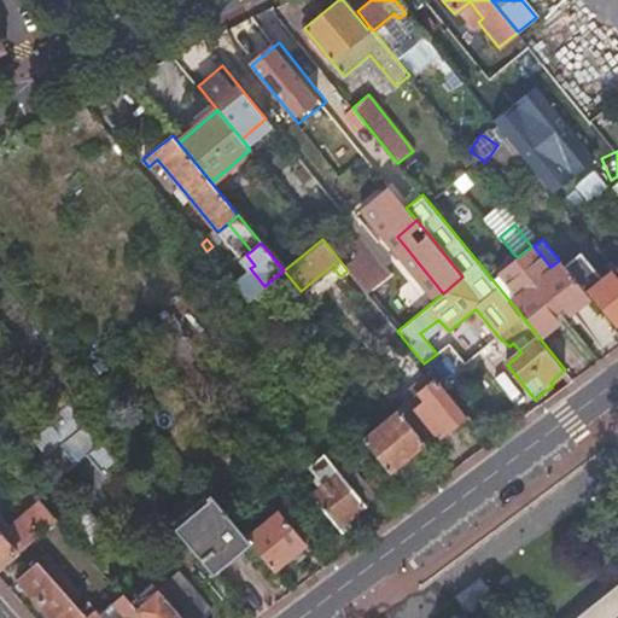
[(534,246),(518,260),(558,309),(563,304),(569,313),(589,296),(587,293),(563,264),(559,261),(551,267),(534,246)]
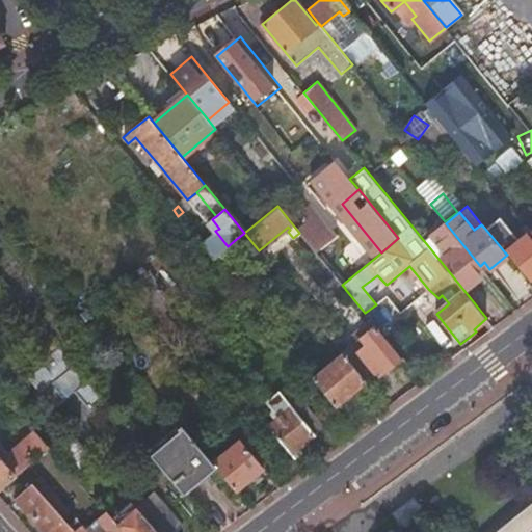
[(498,217),(484,228),(505,253),(507,251),(523,271),(531,264),(531,238),(528,234),(517,242),(498,217)]
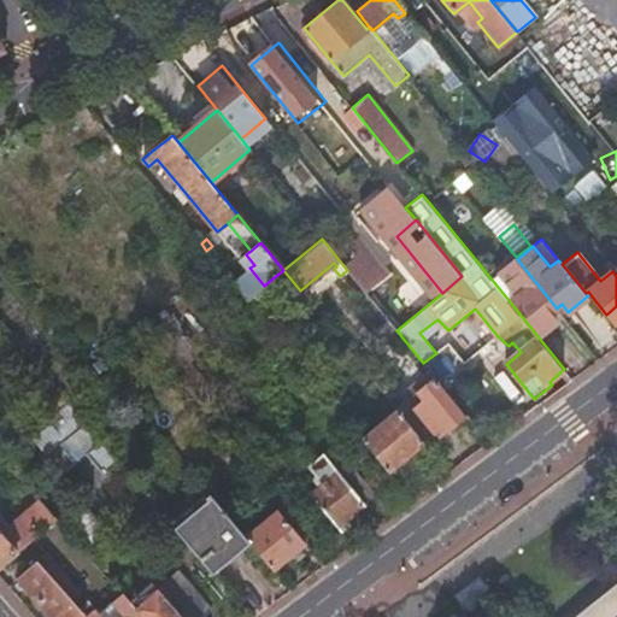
[(242,258),(250,268),(254,265),(246,254),(242,258)]
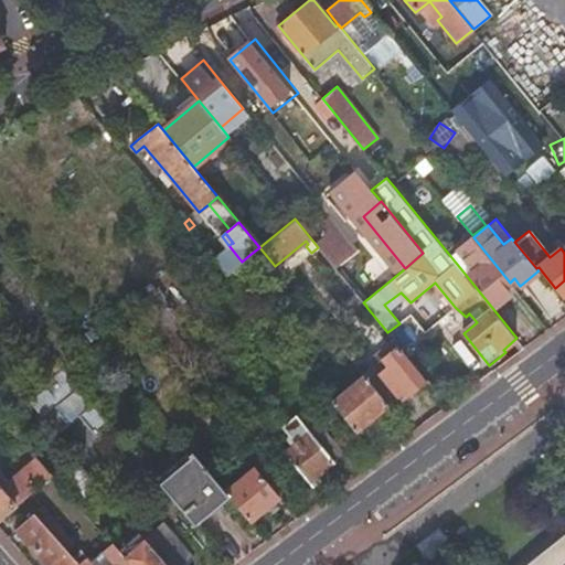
[(466,275),(493,309),(511,294),(504,287),(510,283),(473,237),(458,249),(473,269),(466,275)]
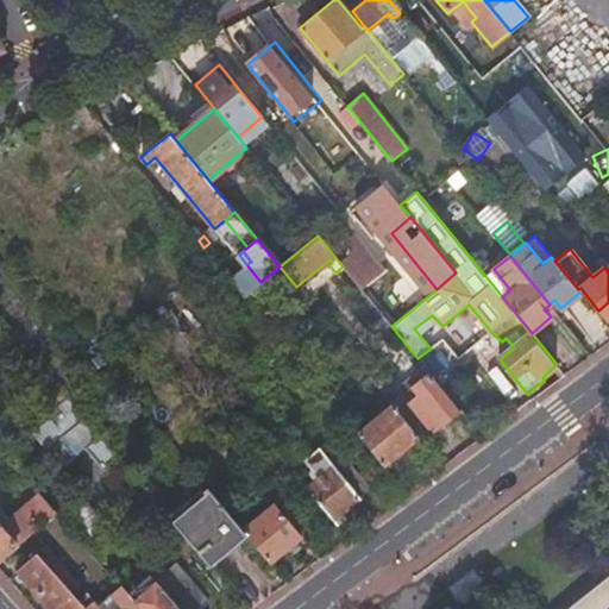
[(381,274),(362,289),(382,314),(391,326),(424,300),(413,286),(400,296),(381,274)]
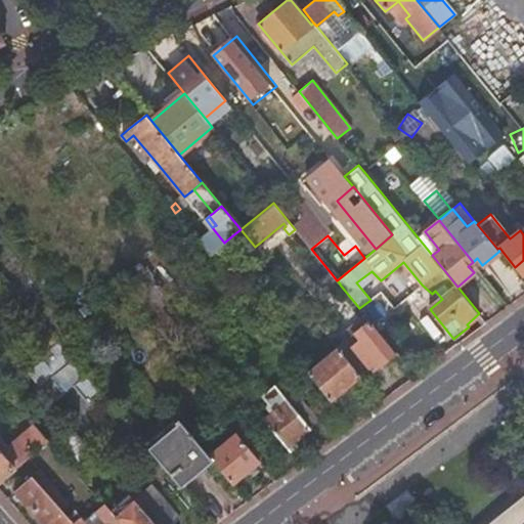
[(217,239),(206,249),(210,255),(221,245),(217,239)]
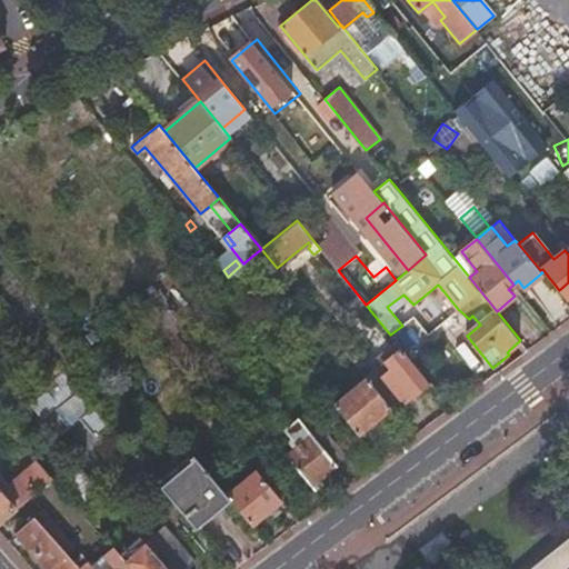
[(513,285),(519,292),(523,288),(518,280),(513,285)]
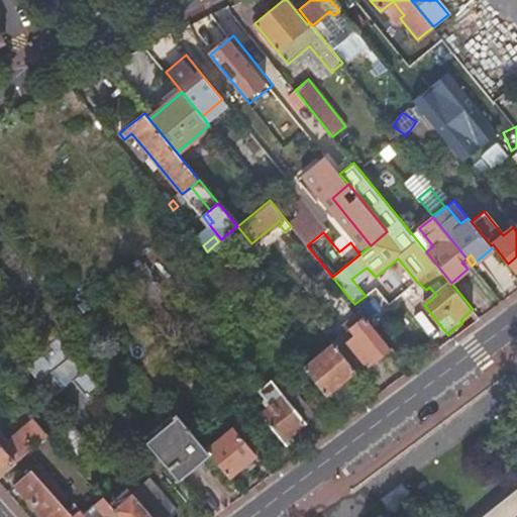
[(398,259),(376,277),(372,280),(391,302),(416,281),(398,259)]
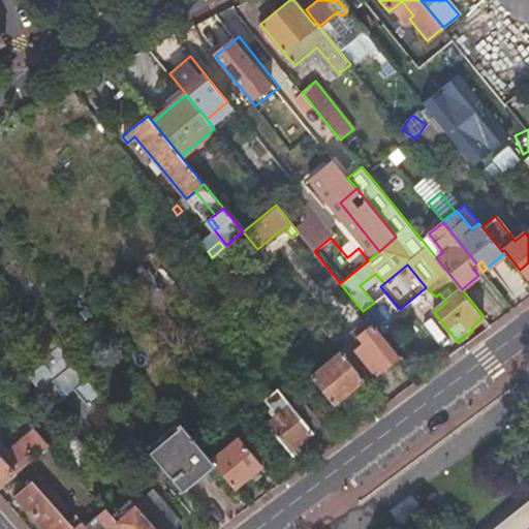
[(478,275),(483,272),(477,265),(472,269),(478,275)]
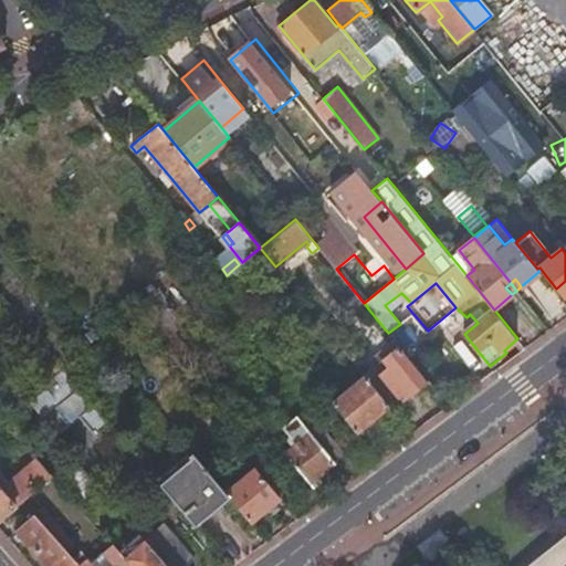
[(364,303),(355,292),(346,301),(357,315),(367,307),(367,306),(364,303)]
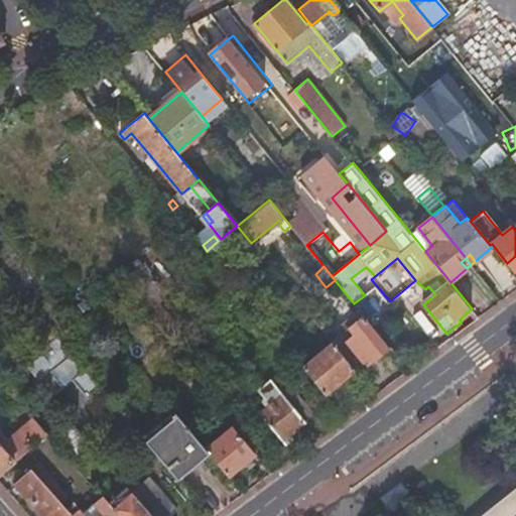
[(43,347),(55,338),(57,336),(23,295),(16,301),(32,321),(27,327),(43,347)]
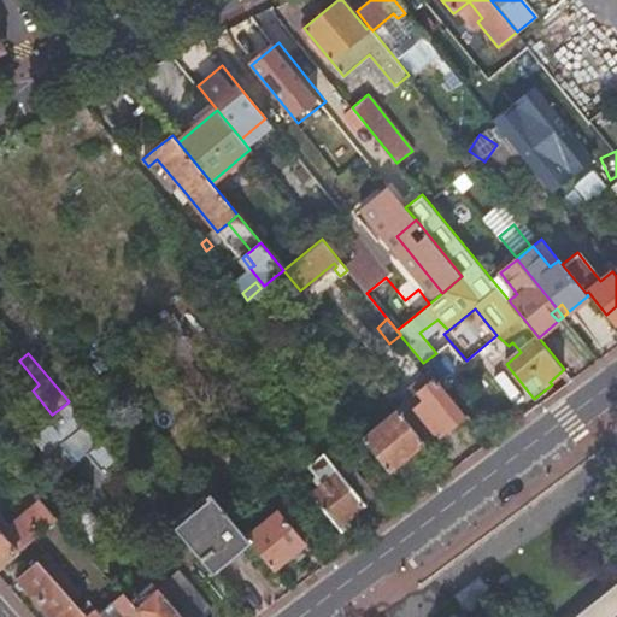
[(398,410),(399,411),(424,441),(434,433),(444,424),(447,429),(465,415),(429,371),(403,393),(409,400),(398,410)]
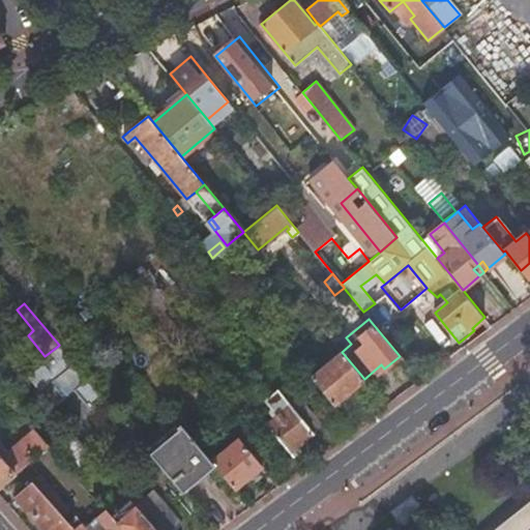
[(335,345),(321,327),(315,332),(329,350),(335,345)]
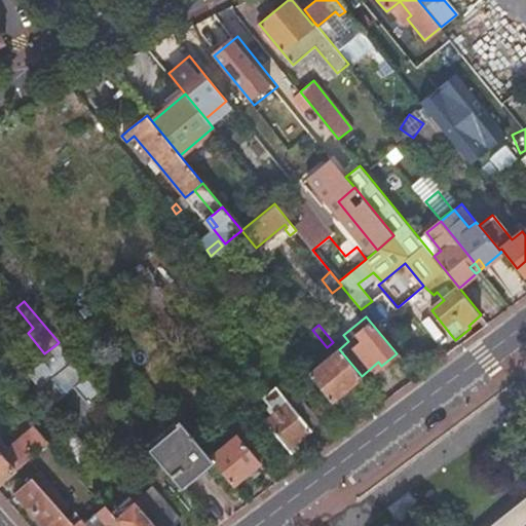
[(37,389),(50,406),(65,392),(51,377),(70,361),(57,344),(44,353),(24,370),(39,387),(37,389)]
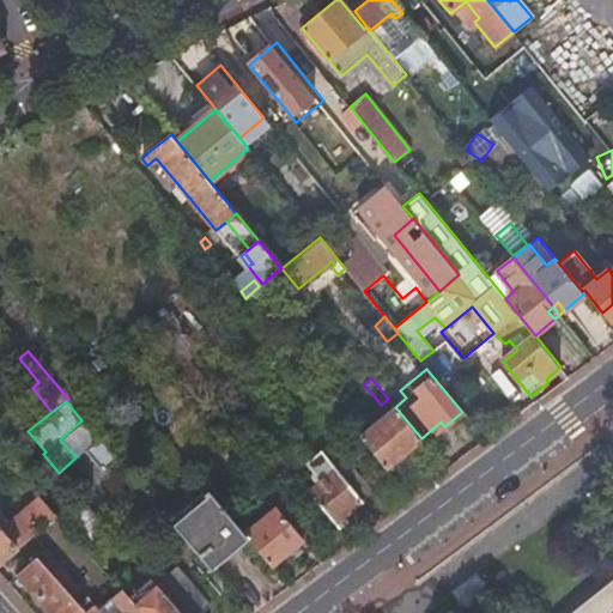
[(360,438),(386,468),(422,438),(396,408),(378,424),(374,417),(369,422),(374,428),(360,438)]
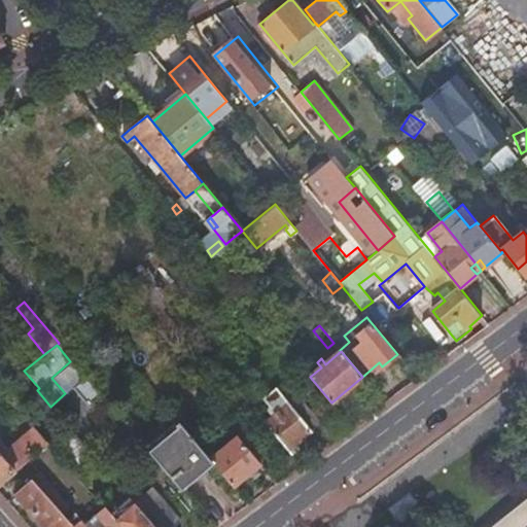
[(42,416),(51,408),(50,407),(37,390),(22,372),(11,381),(42,416)]
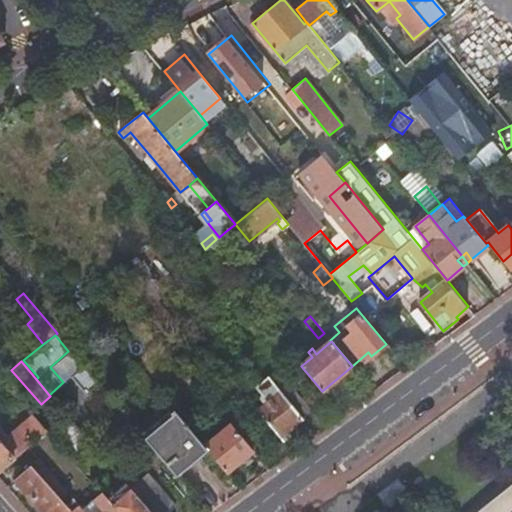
[(97,381),(82,363),(70,374),(85,392),(97,381)]
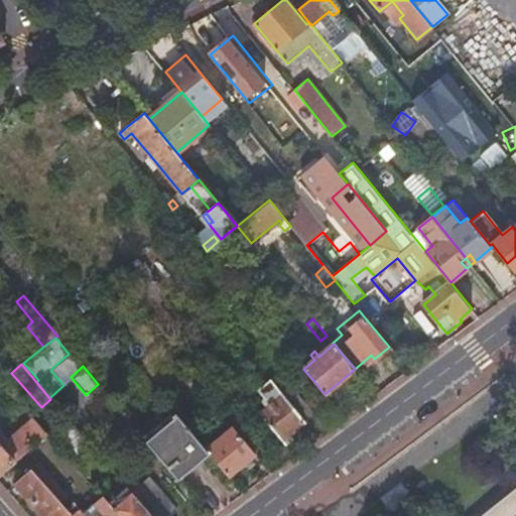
[(259,412),(282,440),(304,422),(287,400),(270,380),(259,390),(270,403),(259,412)]
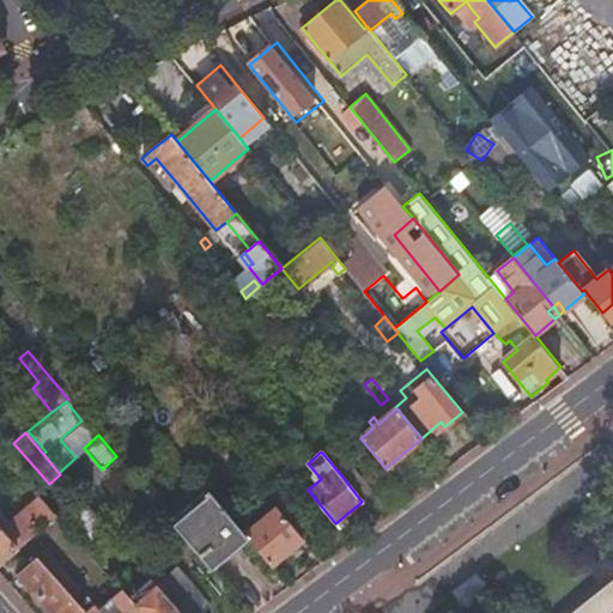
[(341,475),(362,502),(374,492),(352,467),(341,475)]
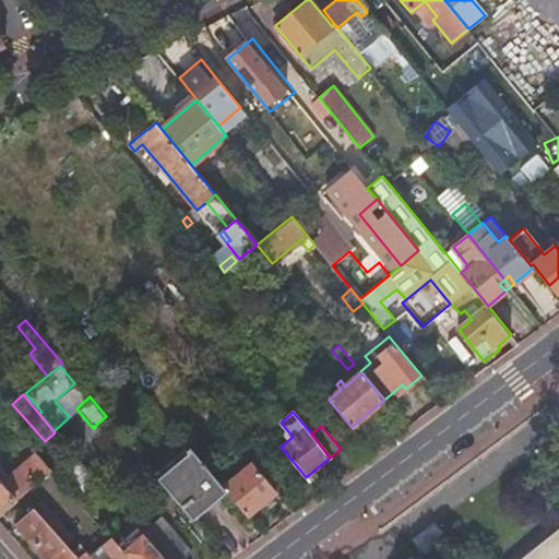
[(158,478),(192,520),(226,490),(223,487),(192,450),(158,478)]
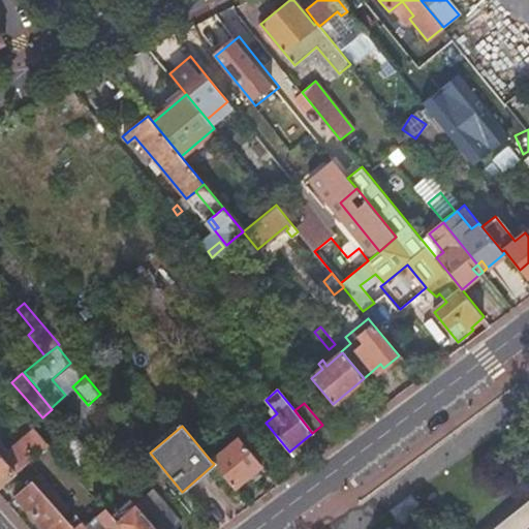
[(0,486),(16,472),(30,462),(49,445),(34,428),(19,441),(22,444),(9,455),(0,443),(0,486)]
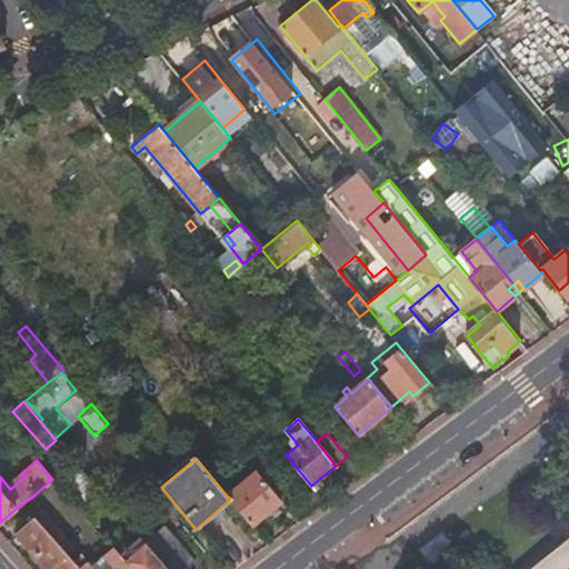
[(57,483),(87,517),(107,499),(78,466),(57,483)]
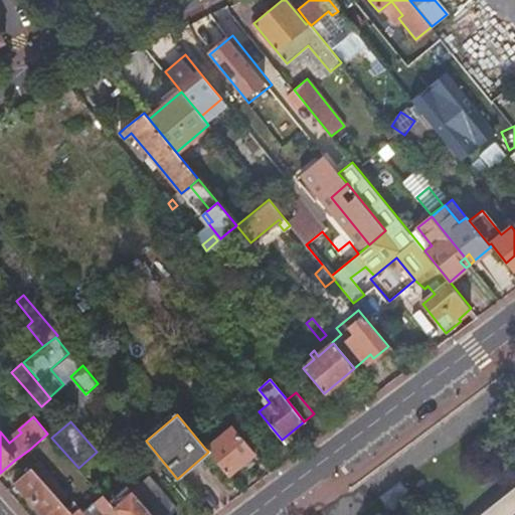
[(208,452),(227,474),(253,452),(232,425),(205,449),(208,452)]
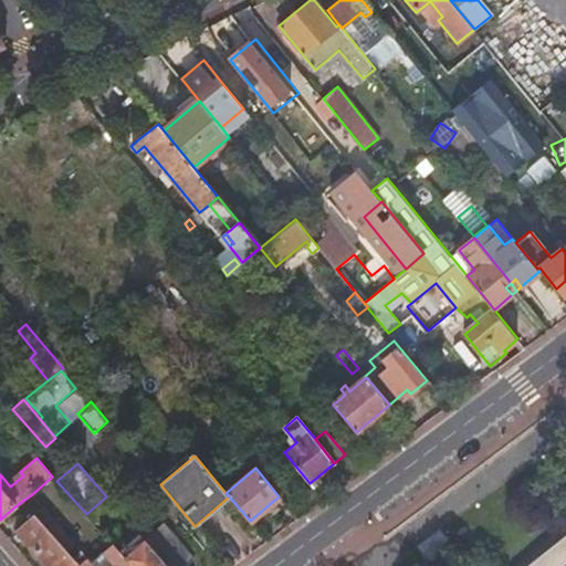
[(19,506),(30,520),(43,507),(32,494),(19,506)]
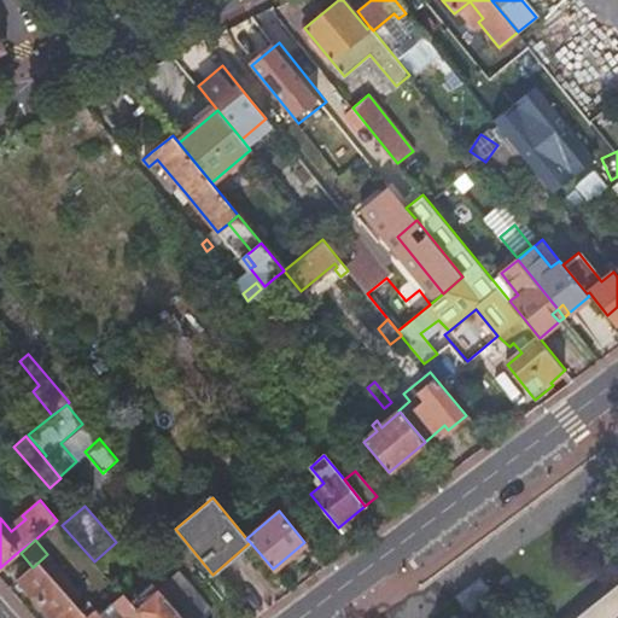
[(24,586),(38,601),(63,579),(66,576),(47,554),(33,567),(18,579),(19,581),(16,584),(21,590),(24,586)]
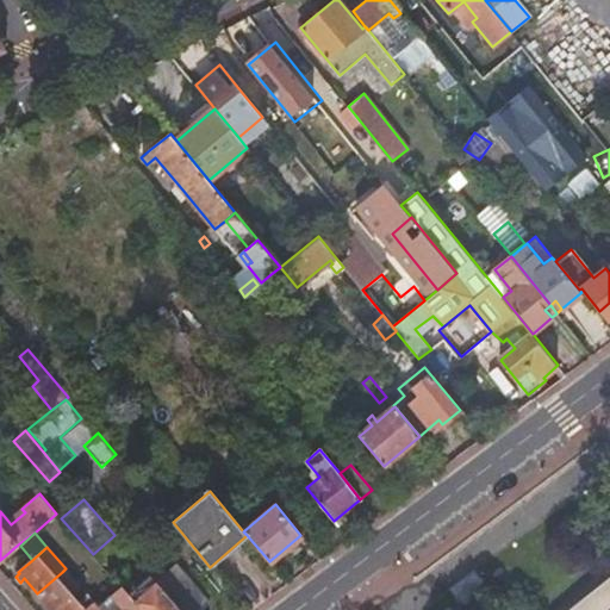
[(156,583),(179,609),(200,609),(209,603),(175,565),(155,582),(156,583)]
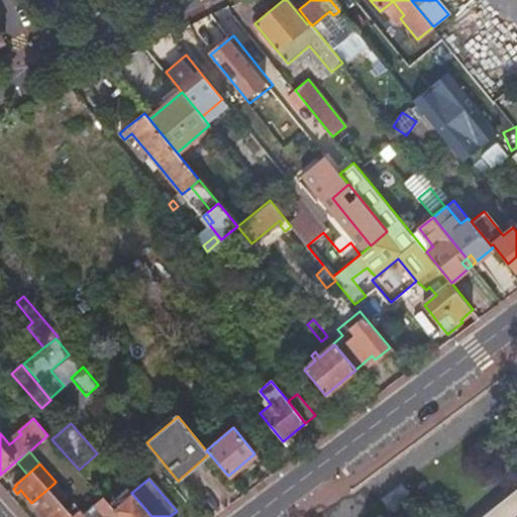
[(72,516),(73,516),(68,510),(62,503),(69,497),(56,482),(53,485),(31,503),(42,516),(40,516),(72,516)]
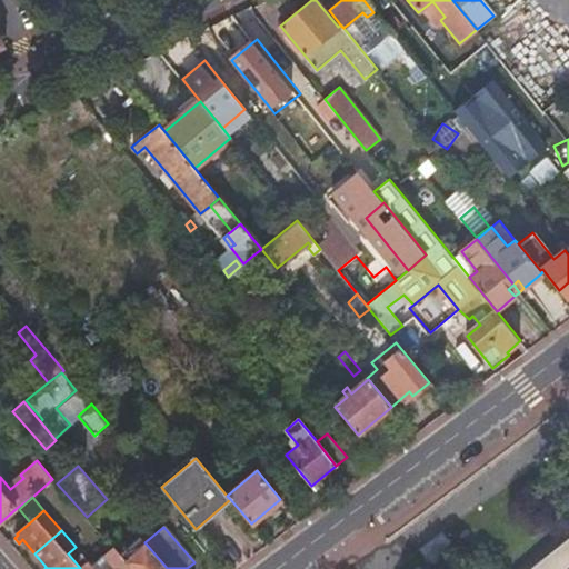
[(568,568),(568,541),(536,568),(568,568)]
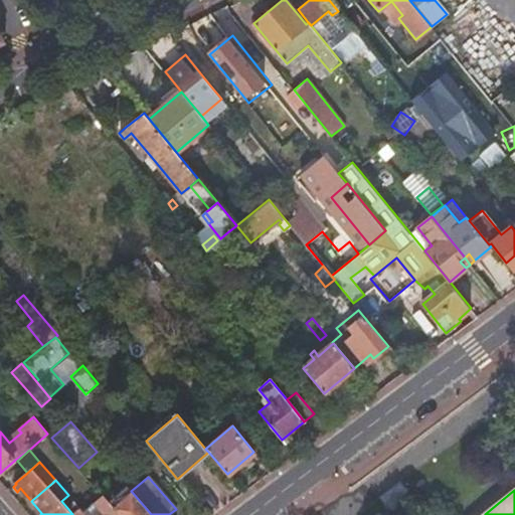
[(120,514),(151,514),(132,492),(113,507),(120,514)]
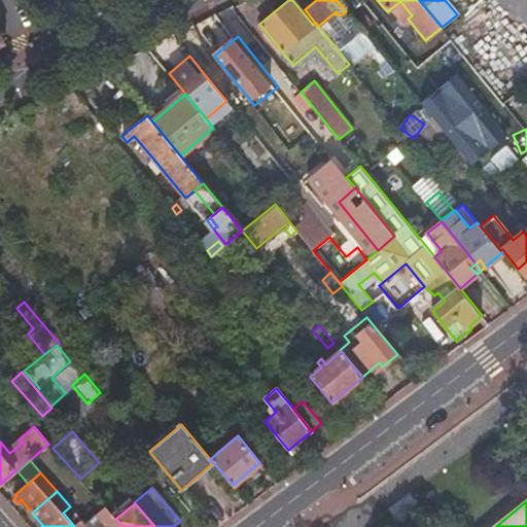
[(123,526),(115,519),(105,506),(93,518),(99,526),(123,526)]
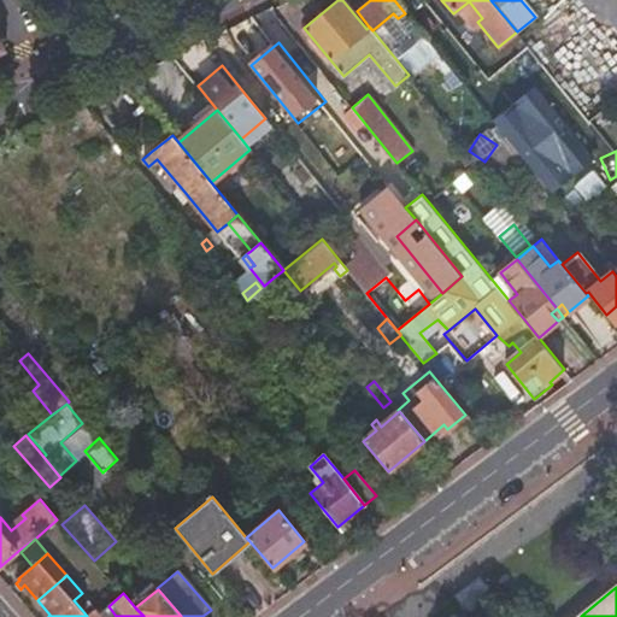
[(81,609),(87,616),(97,609),(89,601),(81,609)]
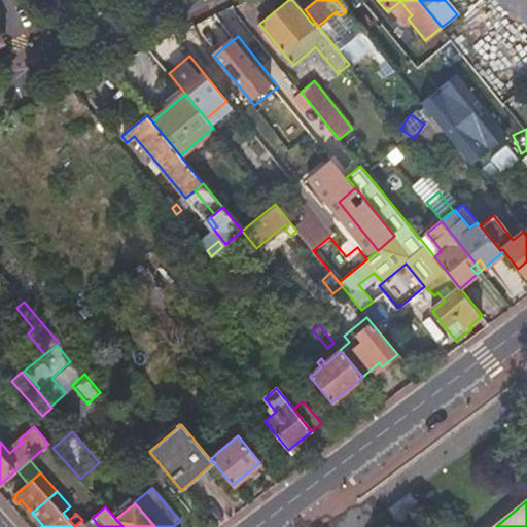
[(84,524),(86,526),(99,526),(93,518),(84,524)]
